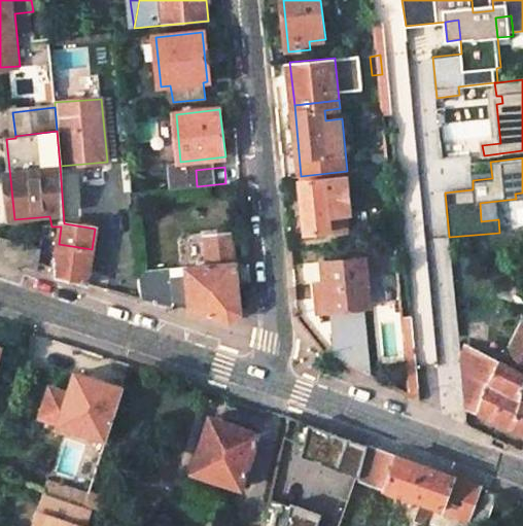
[(348,229),(344,178),(302,182),(306,232),(330,230),(348,229)]
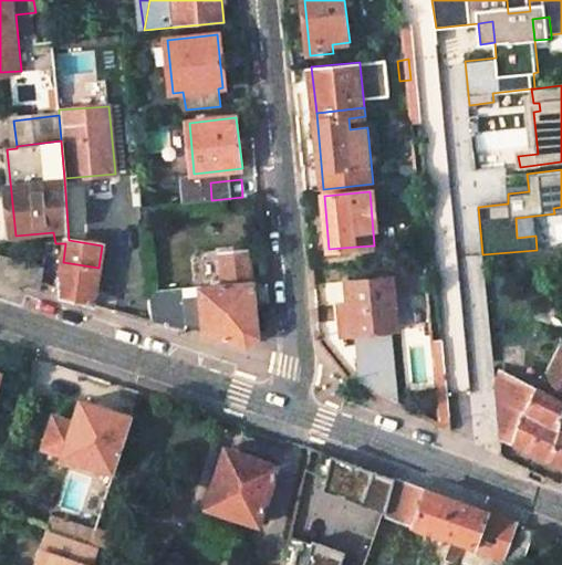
[(185,292),(151,294),(154,325),(184,334),(186,325),(246,346),(258,337),(249,253),(222,255),(225,285),(201,288),(201,296),(186,299),(185,292)]
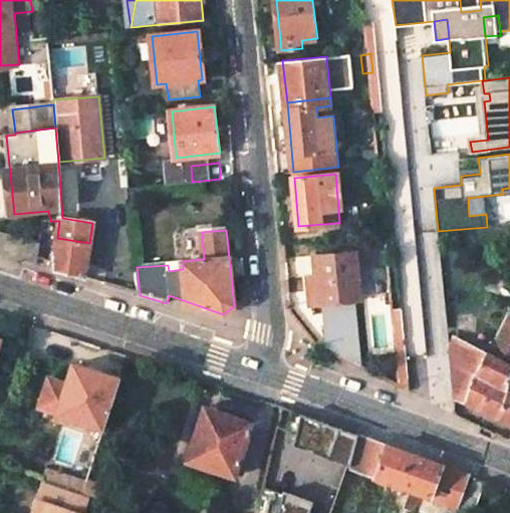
[(40,235),(30,238),(27,253),(55,262),(55,249),(57,238),(40,235)]
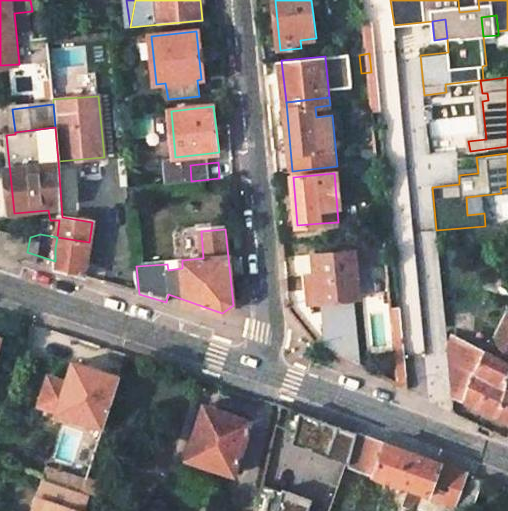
[(89,242),(57,237),(55,248),(55,261),(56,270),(83,278),(89,242)]
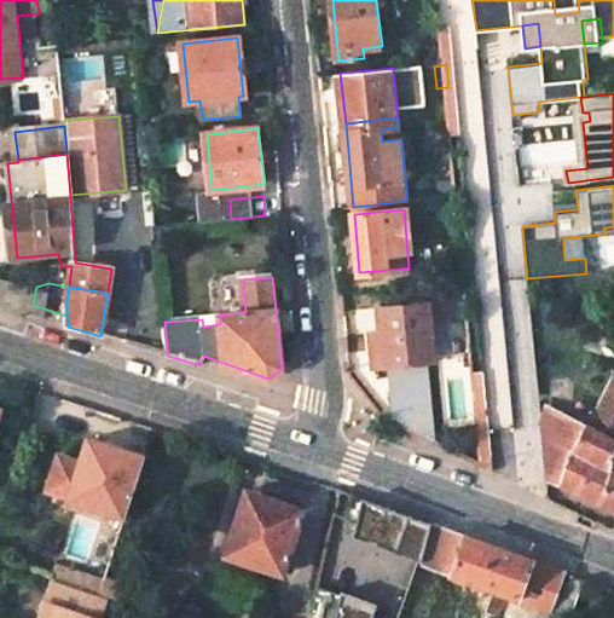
[(429,304),(382,307),(383,339),(374,340),(375,365),(388,364),(394,419),(432,437),(424,361),(434,359),(429,304)]
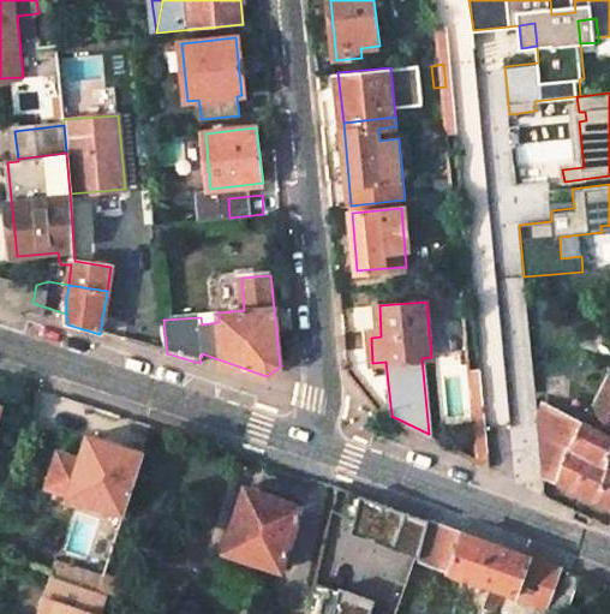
[(542,403),(522,398),(514,427),(515,449),(530,453),(527,468),(609,505),(609,393),(599,412),(600,418),(608,422),(603,433),(542,403)]
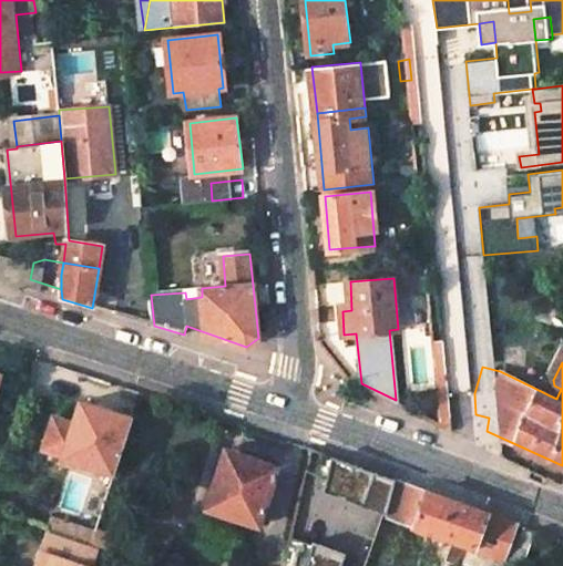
[(134,419),(85,403),(75,435),(54,429),(48,448),(118,471),(134,419)]
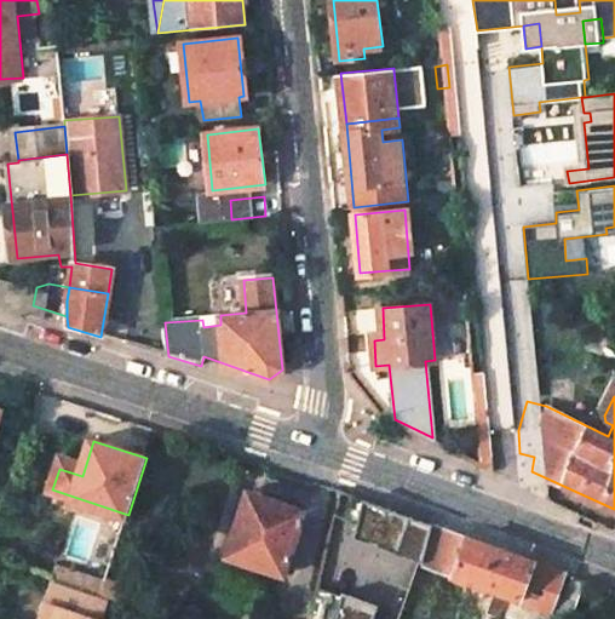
[(306,509),(251,491),(230,555),(286,573),(306,509)]
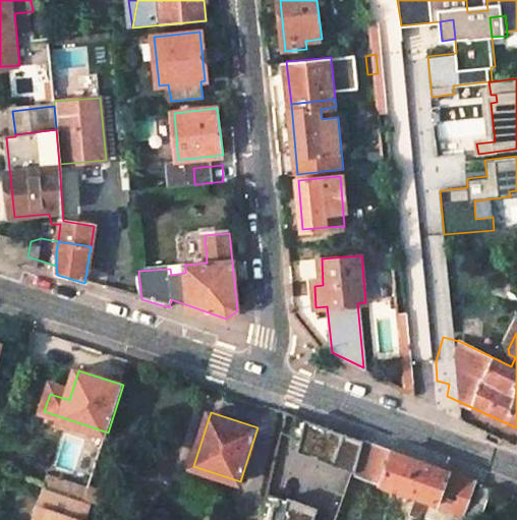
[(298,451),(355,471),(366,439),(309,418),(298,451)]
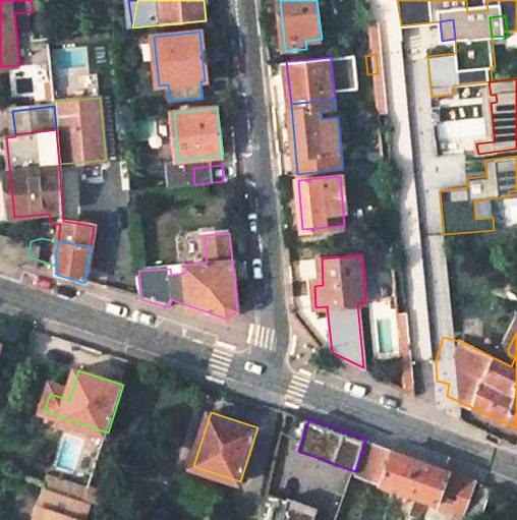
[(396,450),(366,439),(355,471),(384,482),(396,450)]
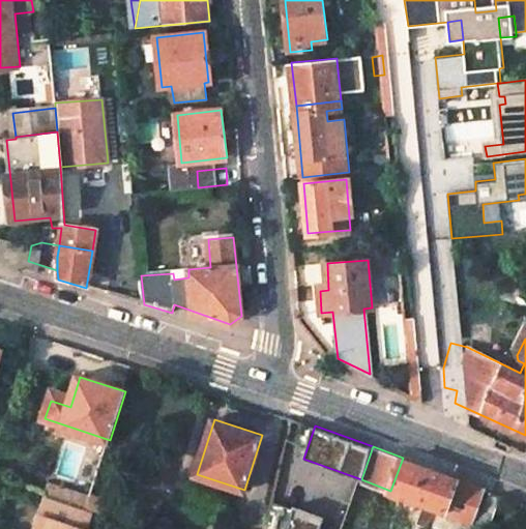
[(460,478),(403,458),(390,491),(441,509),(447,511),(460,478)]
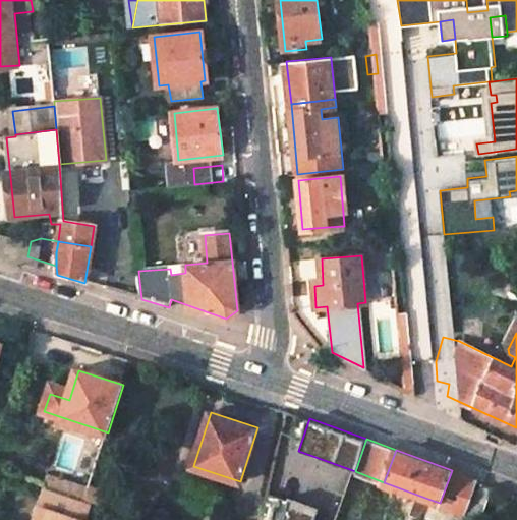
[(477,479),(452,470),(440,503),(465,512),(477,479)]
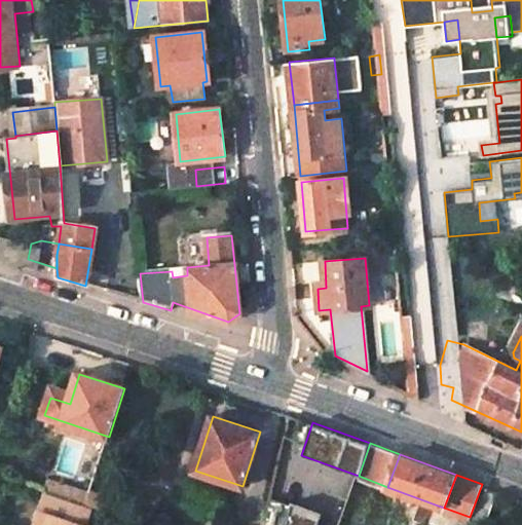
[(277,476),(276,483),(294,488),(296,483),(277,476)]
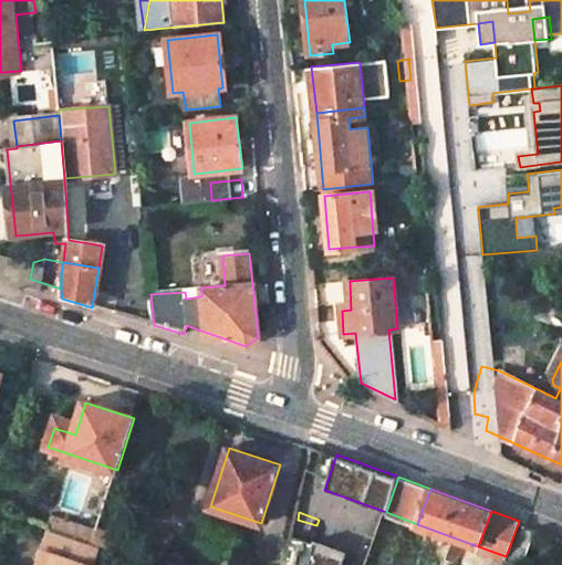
[(100,530),(59,514),(54,529),(59,531),(94,543),(100,530)]
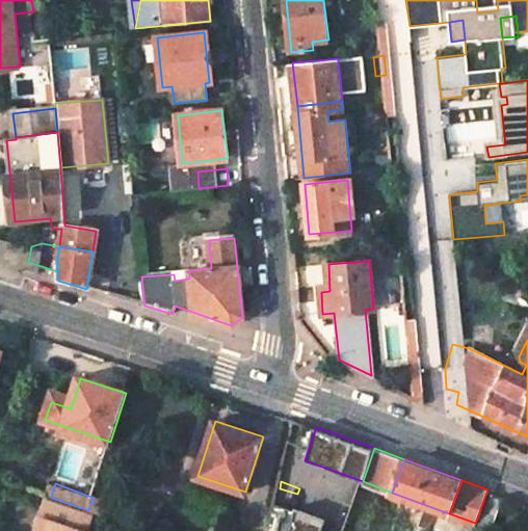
[(280,488),(273,519),(305,530),(319,530),(332,500),(299,488),(297,494),(280,488)]
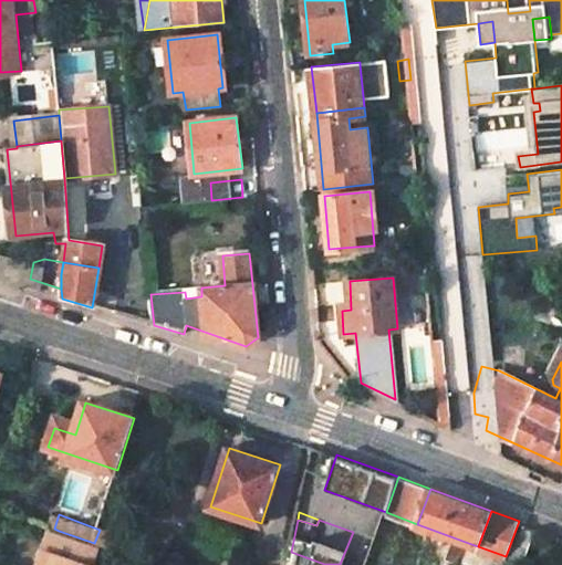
[(52,564),(96,564),(87,562),(94,543),(59,531),(47,563),(52,564)]
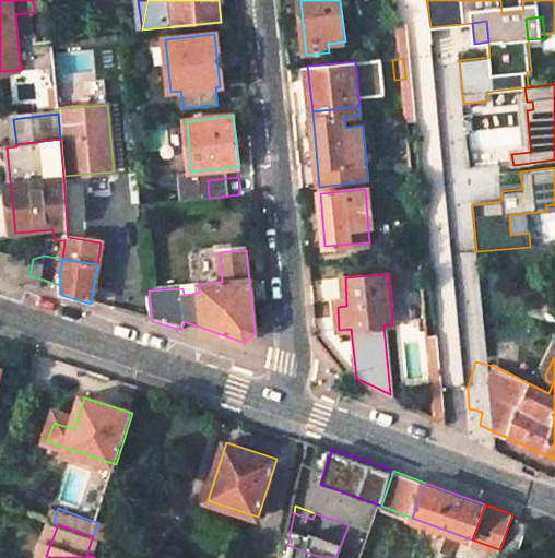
[(472,539),(465,537),(458,557),(496,557),(499,549),(472,539)]
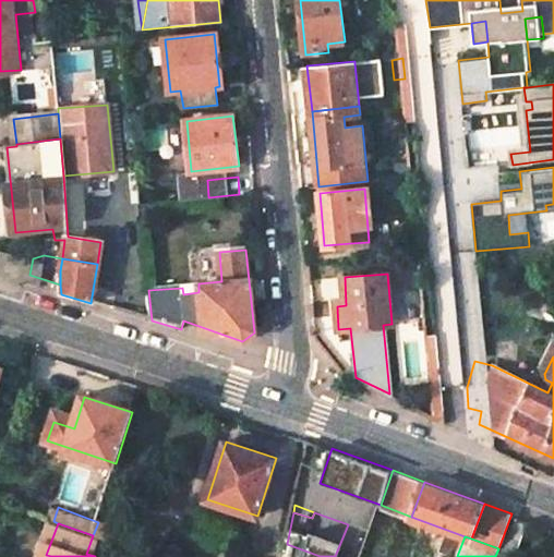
[(320,556),(287,544),(284,556),(320,556)]
